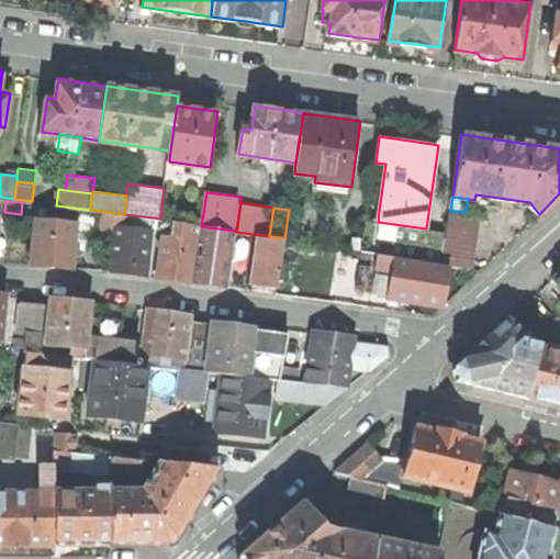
[(55,210),(54,219),(78,222),(79,213),(55,210)]
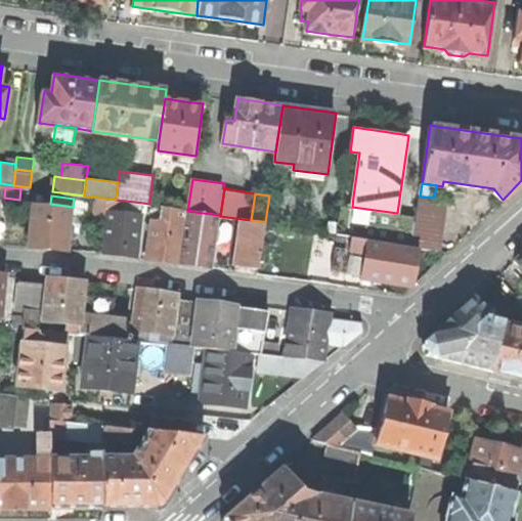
[(412,246),(417,216),(397,213),(352,207),(353,197),(343,196),(338,234),(344,234),(368,239),(412,246)]
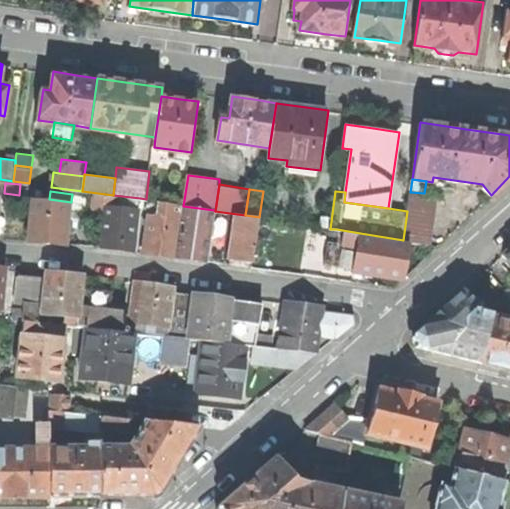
[(424,193),(410,192),(407,211),(403,240),(410,241),(429,244),(437,196),(424,193)]
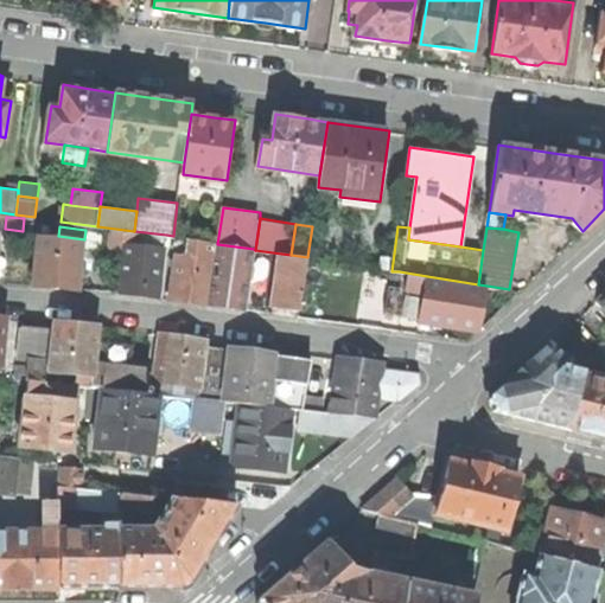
[(110,244),(123,247),(125,231),(112,229),(110,244)]
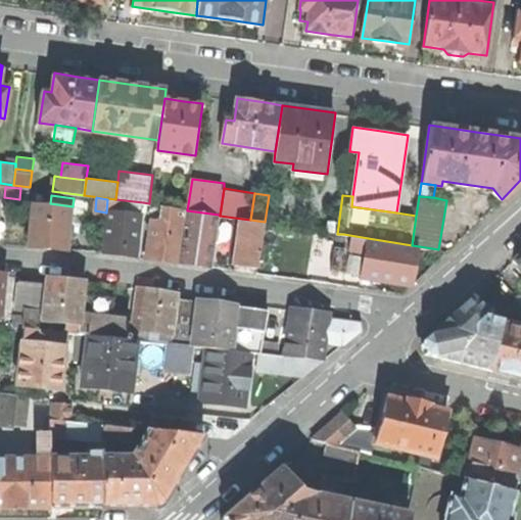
[(115,199),(113,209),(142,213),(143,202),(115,199)]
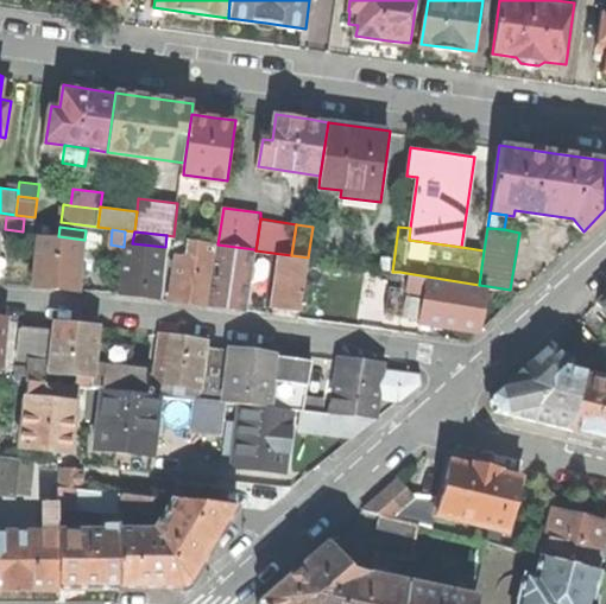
[(40,234),(35,283),(56,285),(79,288),(84,240),(58,236),(40,234)]
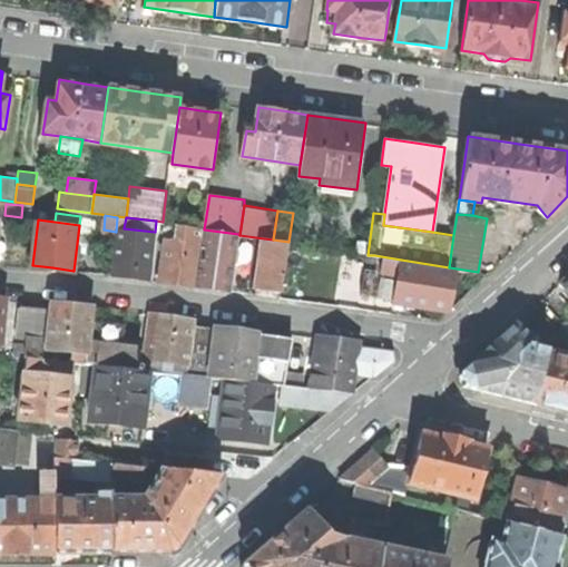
[(178,281),(195,284),(204,230),(178,225),(176,240),(167,238),(162,279),(178,281)]
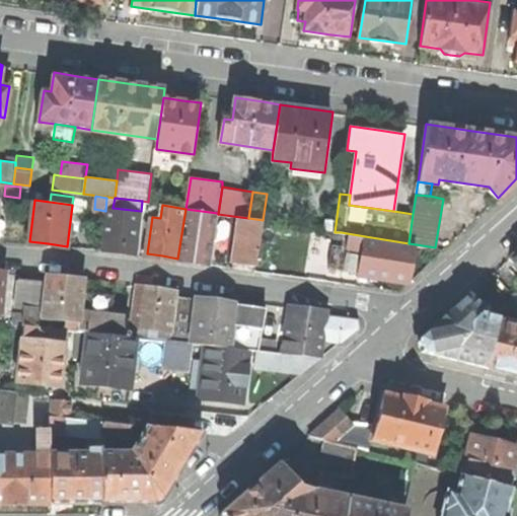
[(113,208),(108,207),(103,248),(120,250),(136,252),(141,211),(113,208)]
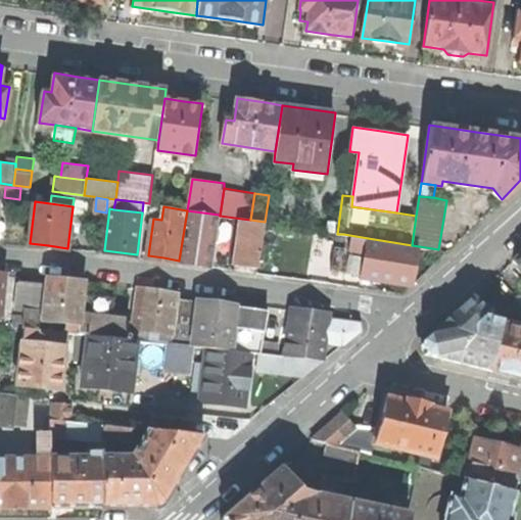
[(219,215),(187,210),(179,261),(194,263),(210,265),(219,215)]
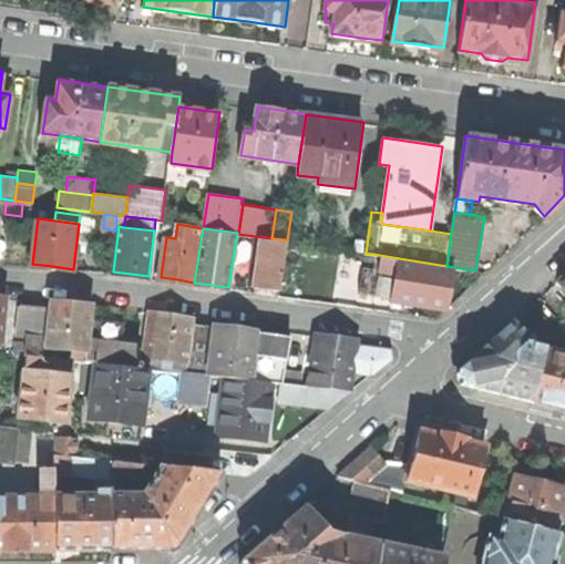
[(263,237),(255,286),(280,289),(287,241),(271,238),(263,237)]
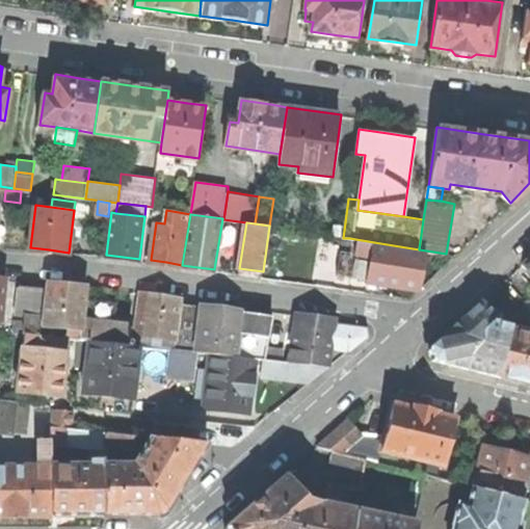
[(374,243),(358,241),(355,254),(372,257),(374,243)]
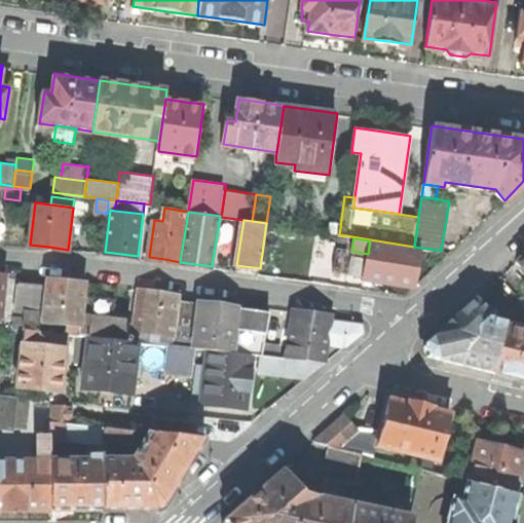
[(368,254),(364,277),(387,282),(414,287),(415,283),(420,250),(370,240),(368,254)]
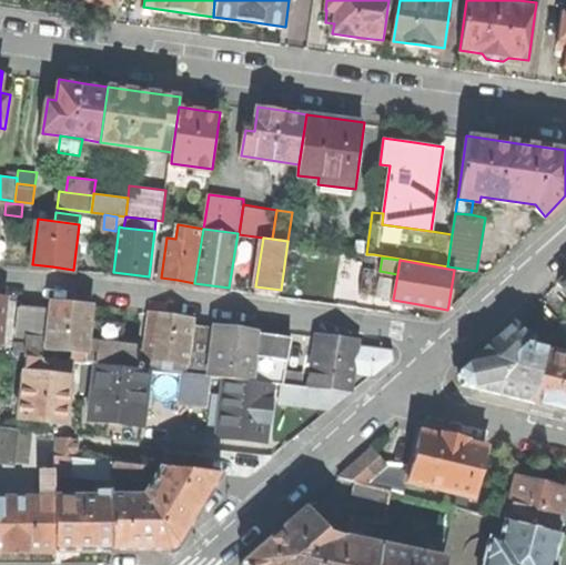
[(48,306),(44,336),(42,356),(71,359),(87,361),(89,332),(92,305),(70,303),(49,301),(48,306)]
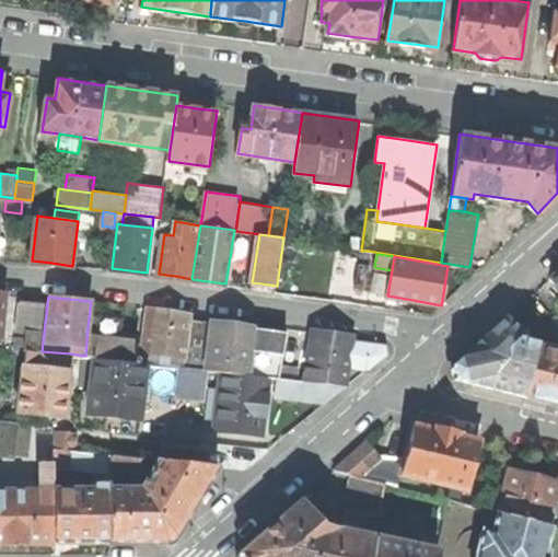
[(22,300),(19,329),(27,331),(44,332),(47,302),(22,300)]
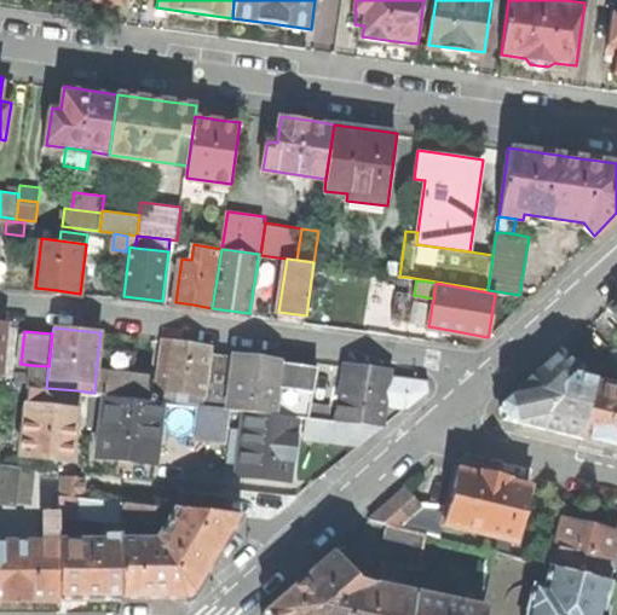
[(166,338),(161,388),(206,393),(211,350),(212,344),(185,340),(166,338)]
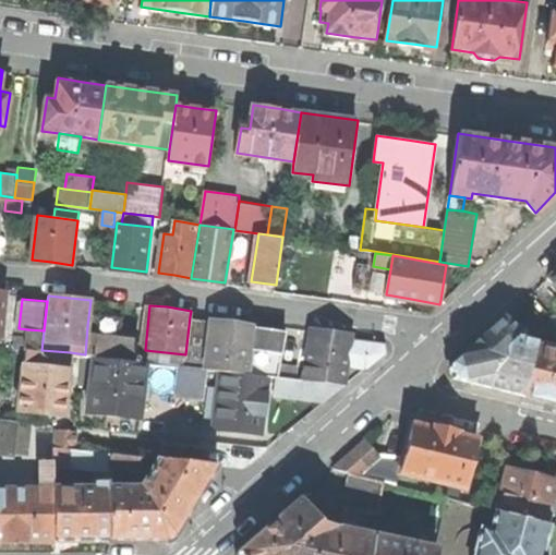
[(455,363),(457,376),(527,393),(540,340),(530,338),(509,315),(483,338),(455,363)]
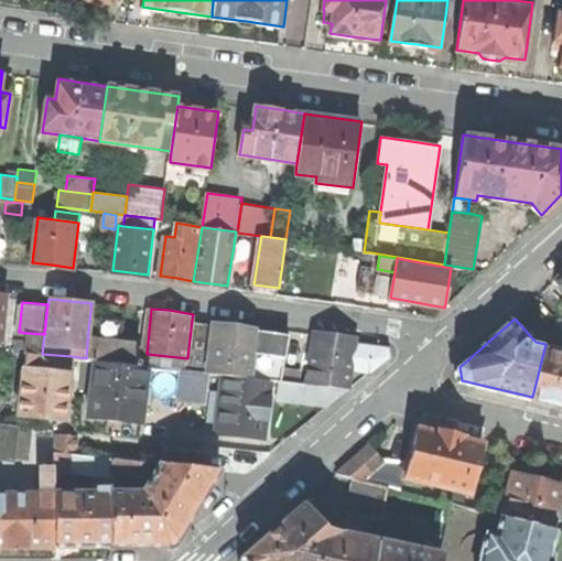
[(185,369),(208,371),(214,323),(192,320),(187,358),(185,369)]
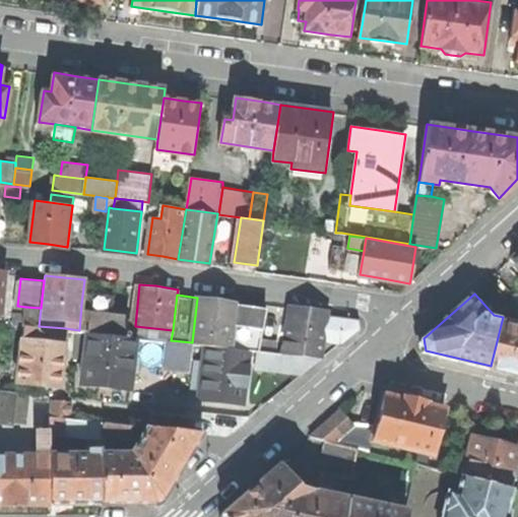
[(231,347),(237,303),(215,300),(197,298),(192,342),(193,342),(207,344),(231,347)]
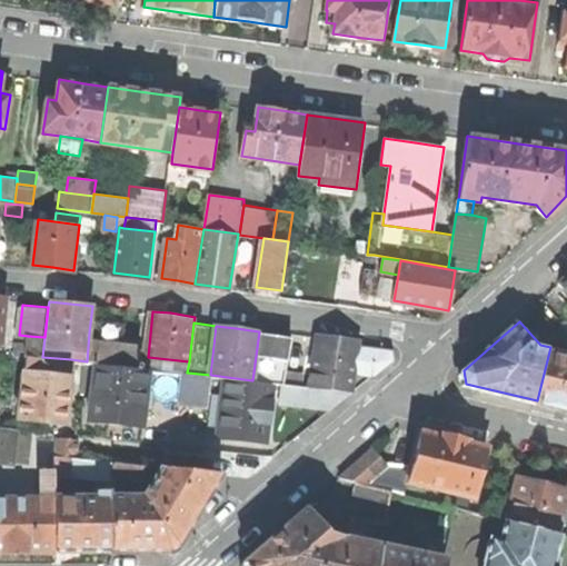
[(274,383),(281,383),(286,358),(288,359),(292,336),(259,331),(252,380),(274,383)]
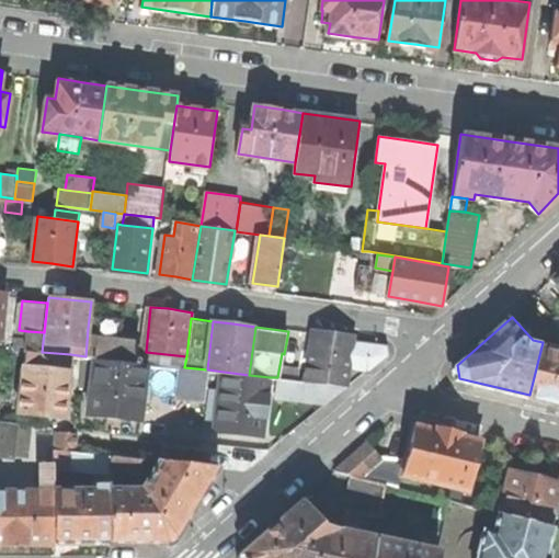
[(94,356),(139,362),(140,357),(136,357),(137,351),(139,333),(88,328),(86,356),(94,356)]
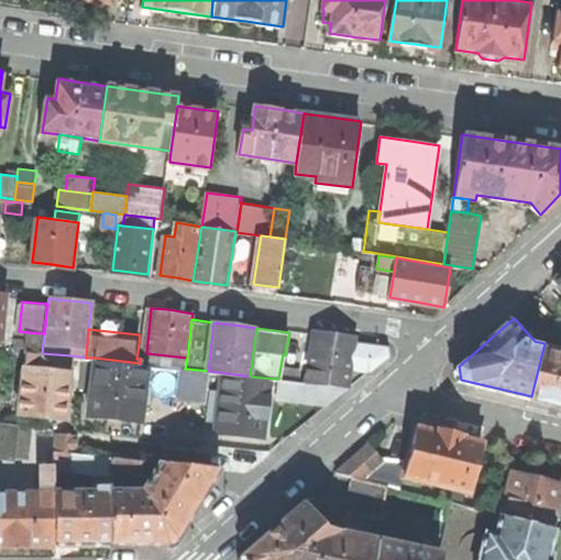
[(316,330),(309,382),(349,386),(351,368),(355,342),(356,337),(333,333),(316,330)]
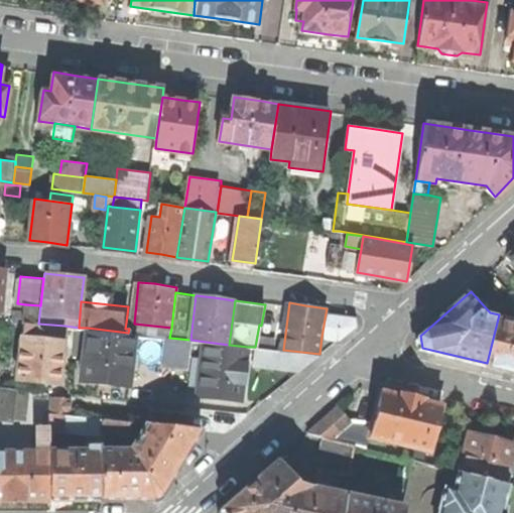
[(17,321),(25,322),(38,324),(40,305),(25,304),(24,310),(18,309),(17,321)]
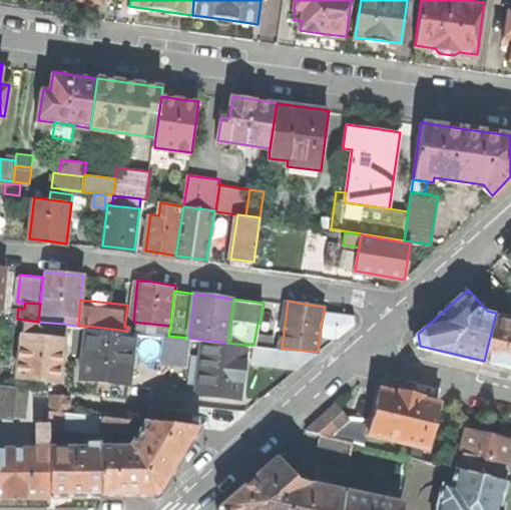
[(496,313),(484,361),(510,367),(510,320),(498,317),(500,312),(496,311),(496,313)]
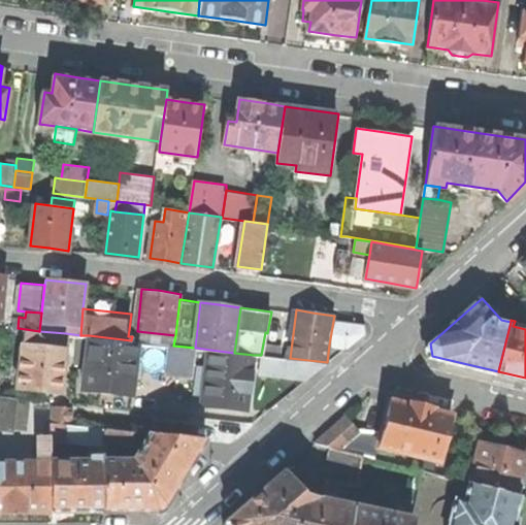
[(364,324),(333,321),(329,345),(347,347),(365,331),(364,324)]
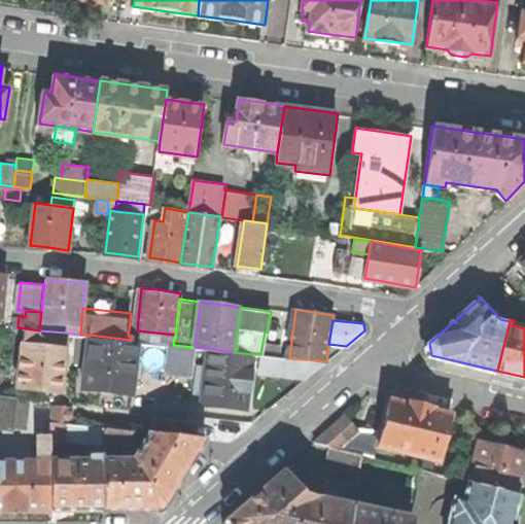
[(39,330),(26,328),(24,343),(38,345),(39,330)]
